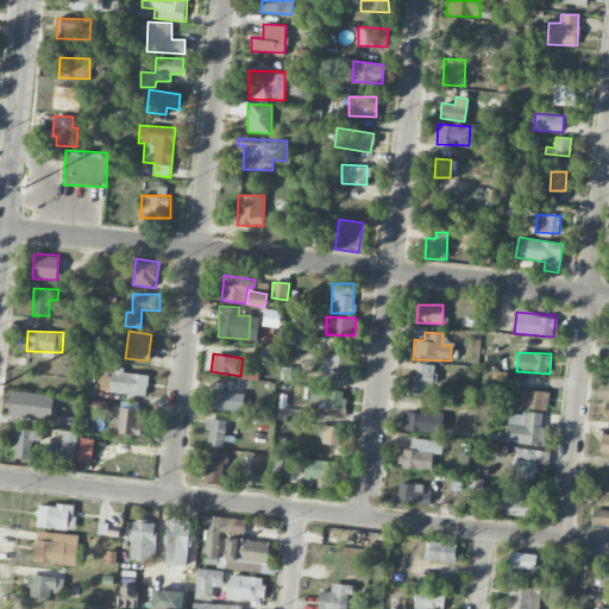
[(347,387),(349,355),(322,353),(321,385),(347,387)]
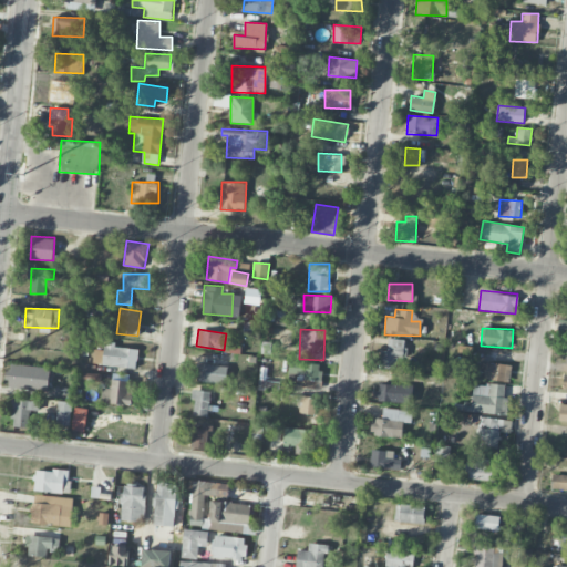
[(398,368),(398,358),(405,358),(405,339),(388,339),(388,350),(381,350),(380,368),(398,368)]
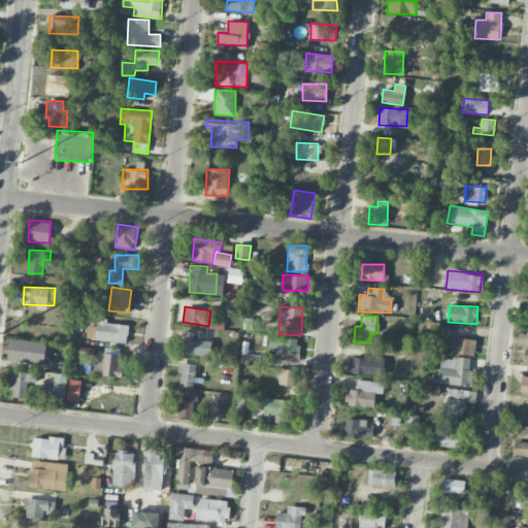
[(127,342),(129,324),(98,321),(97,327),(89,326),(88,339),(127,342)]
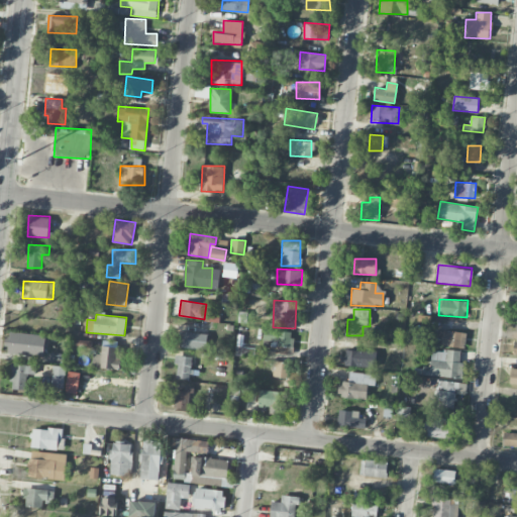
[(467,333),(443,329),(441,344),(463,348),(467,333)]
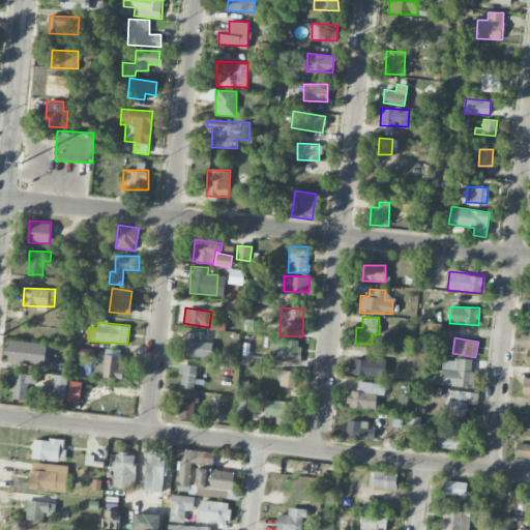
[(43,367),(48,345),(11,339),(7,361),(43,367)]
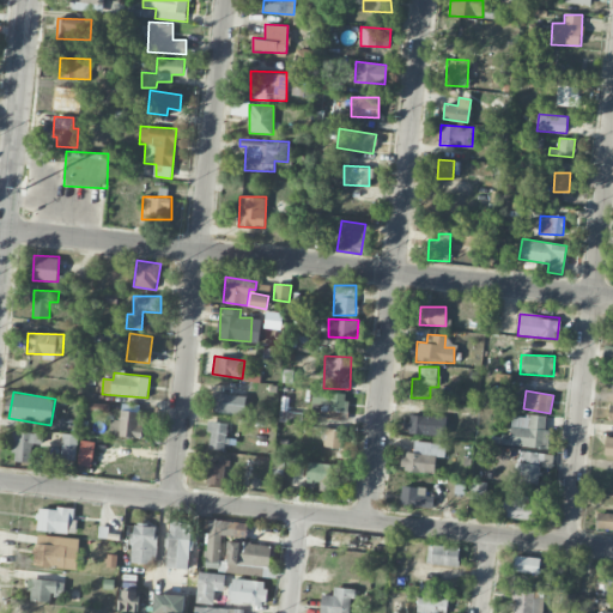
[(313,404),(321,405),(321,411),(346,412),(347,393),(313,392),(313,404)]
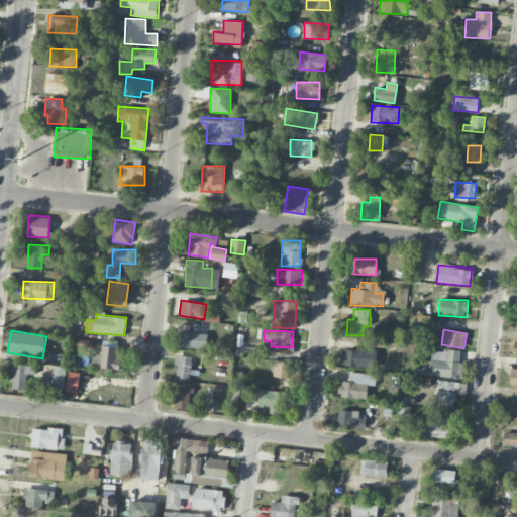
[(180,347),(206,349),(207,333),(181,332),(180,347)]
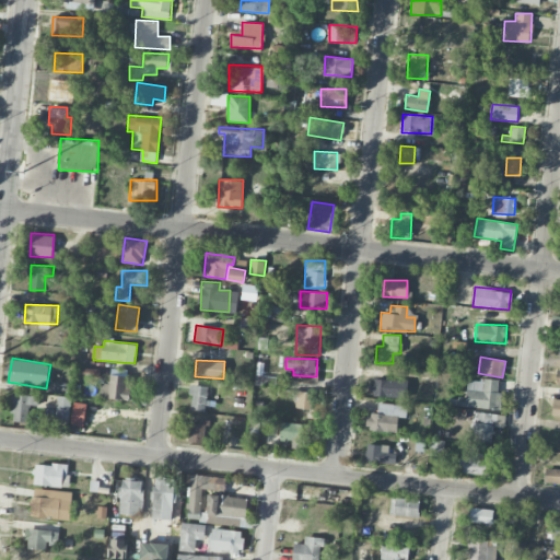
[(101,383),(100,398),(130,399),(131,376),(109,375),(109,383),(101,383)]
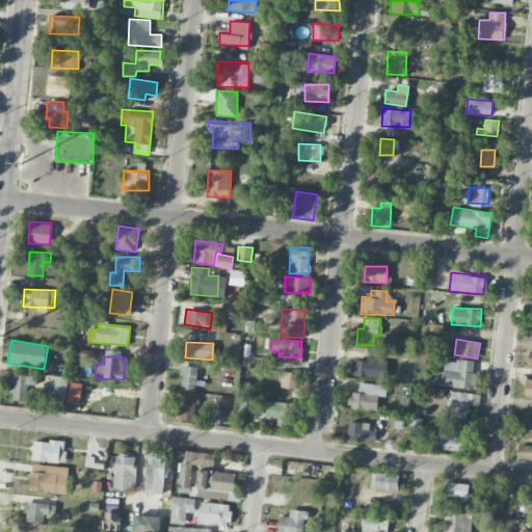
[(474,361),(458,358),(458,362),(444,361),(443,378),(435,377),(434,386),(475,390),(477,373),(473,372),(474,361)]
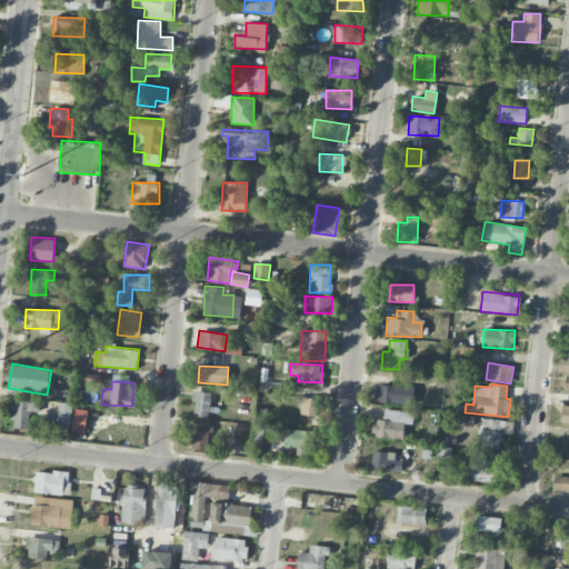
[(379,402),(413,403),(413,387),(380,385),(379,402)]
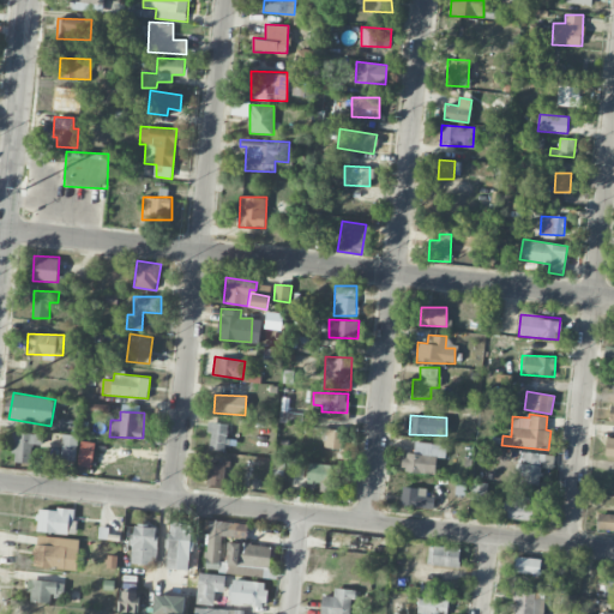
[(228,422),(209,422),(209,450),(228,450),(228,422)]
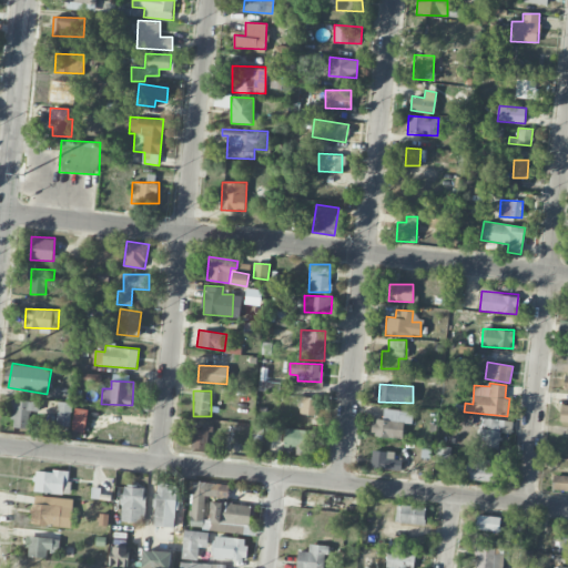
[(315,414),(316,397),(300,396),(298,414),(315,414)]
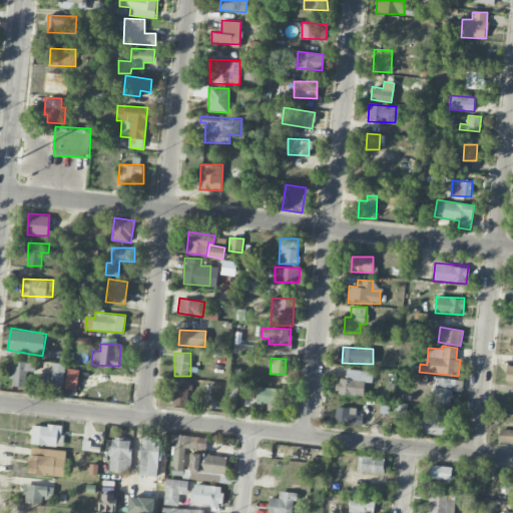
[(35,371),(35,362),(12,362),(11,387),(26,387),(26,371),(35,371)]
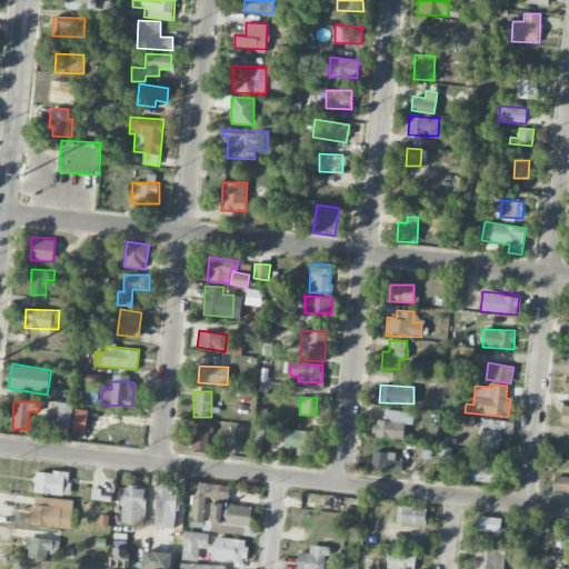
[(57,427),(70,427),(71,402),(58,402),(57,427)]
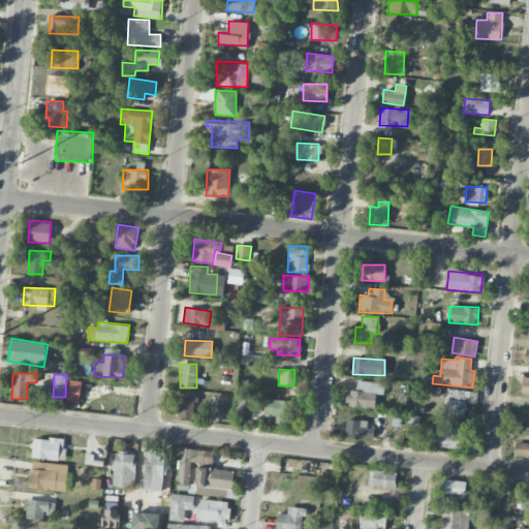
[(376,394),(383,394),(384,382),(356,380),(356,391),(349,391),(348,406),(375,407),(376,394)]
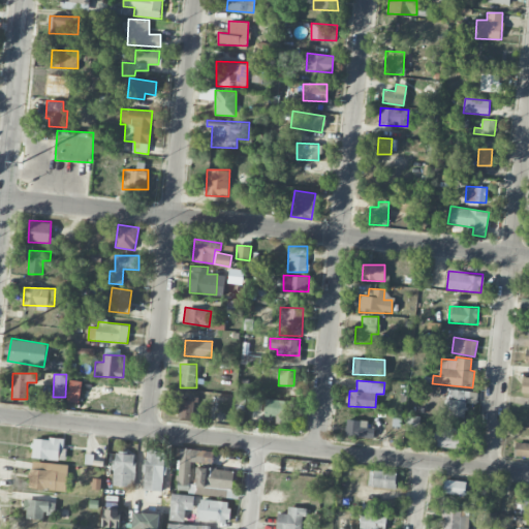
[(445,415),(465,416),(465,403),(477,403),(477,391),(446,390),(445,415)]
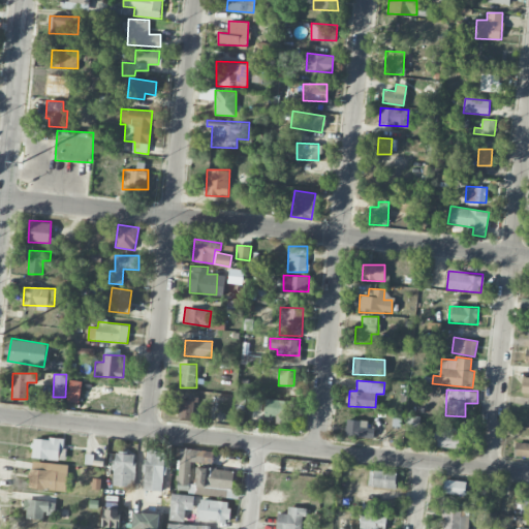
[(194,417),(195,398),(180,398),(179,417),(194,417)]
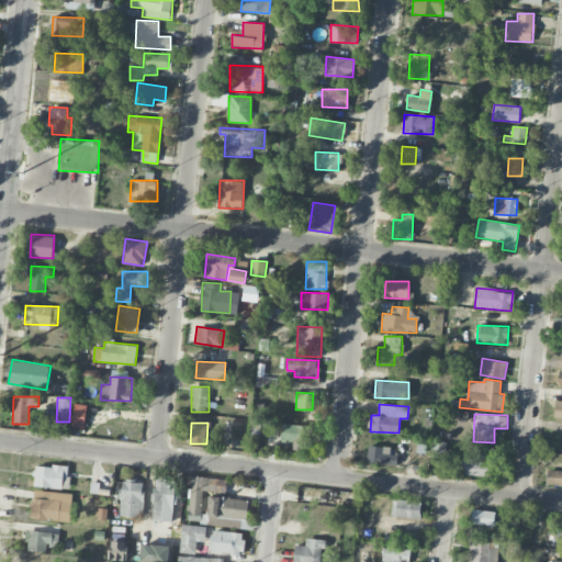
[(281,444),(307,444),(307,425),(282,425),(281,444)]
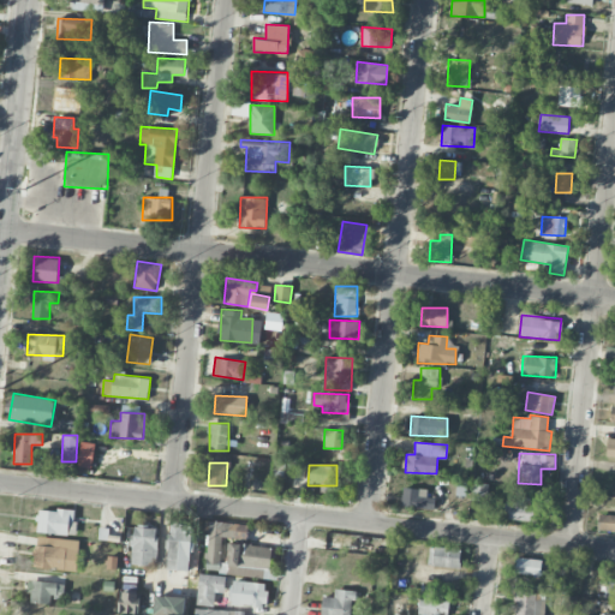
[(489,483),(472,483),(472,501),(488,502),(489,483)]
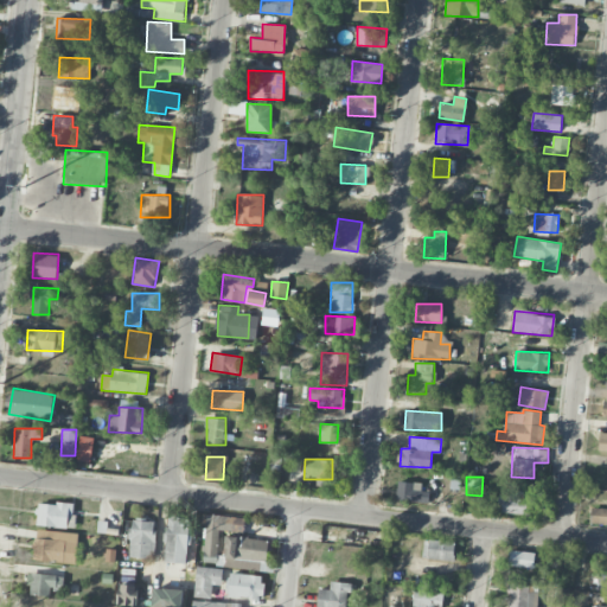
[(421,491),(422,481),(395,480),(395,500),(429,503),(429,491),(421,491)]
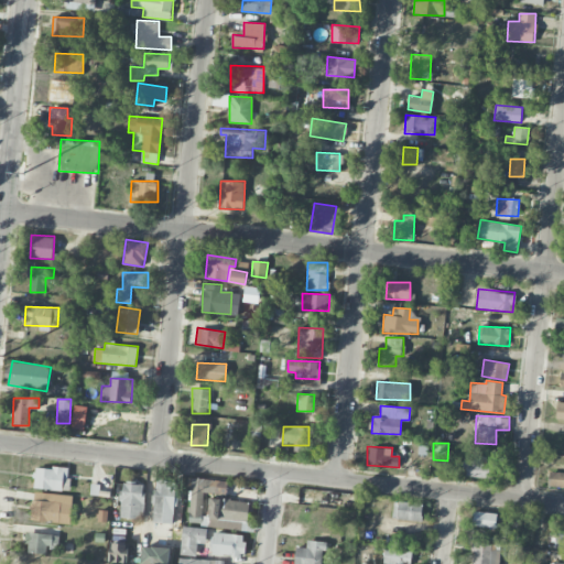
[(494,456),(465,455),(464,476),(492,478),(494,456)]
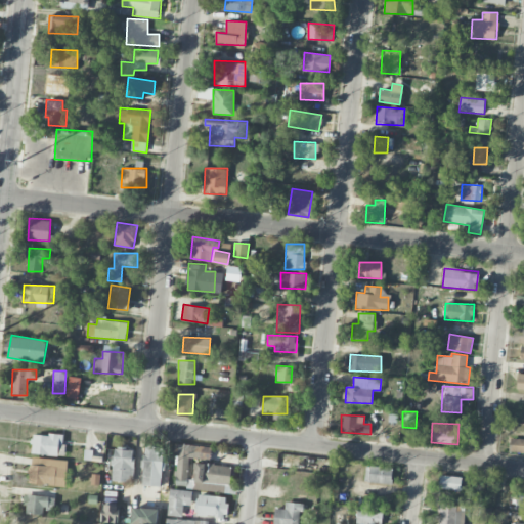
[(32,453),(63,456),(66,436),(33,433),(32,453)]
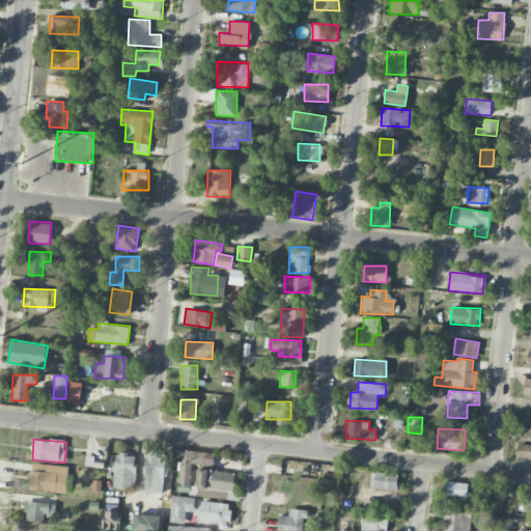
[(515,456),(530,456),(530,444),(516,444),(515,456)]
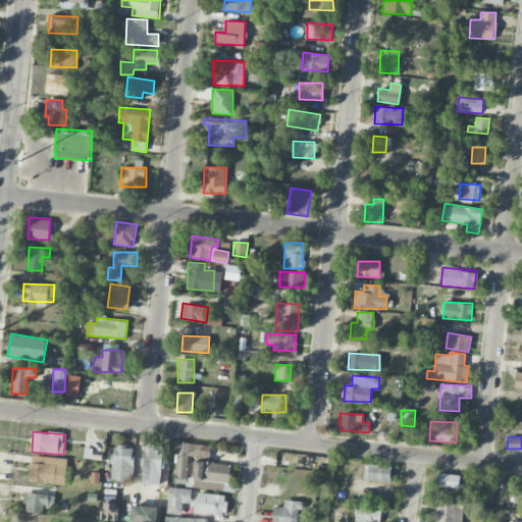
[(174,483),(187,484),(188,455),(209,456),(210,445),(177,442),(174,483)]
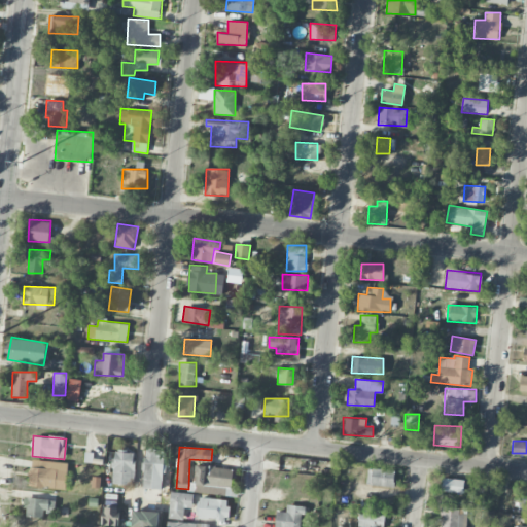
[(143,488),(163,489),(165,449),(145,448),(143,488)]
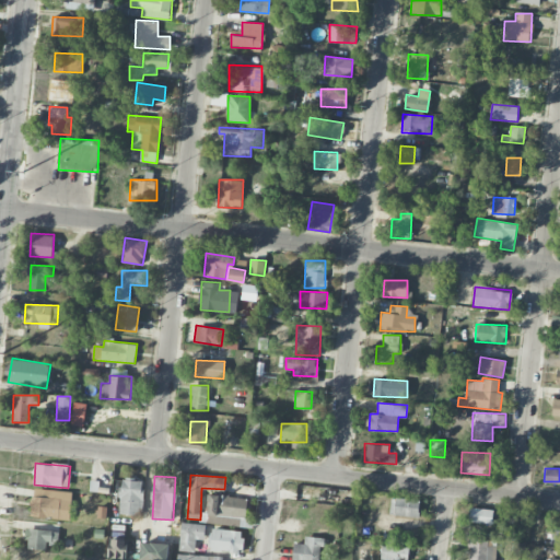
[(143,480),(121,479),(119,514),(142,515),(143,480)]
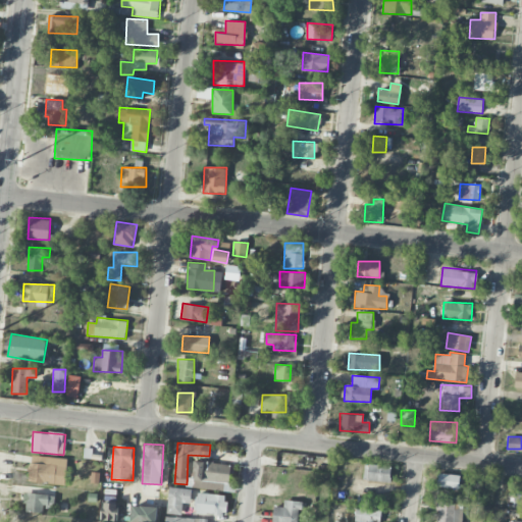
[(65,485),(68,459),(32,455),(29,480),(65,485)]
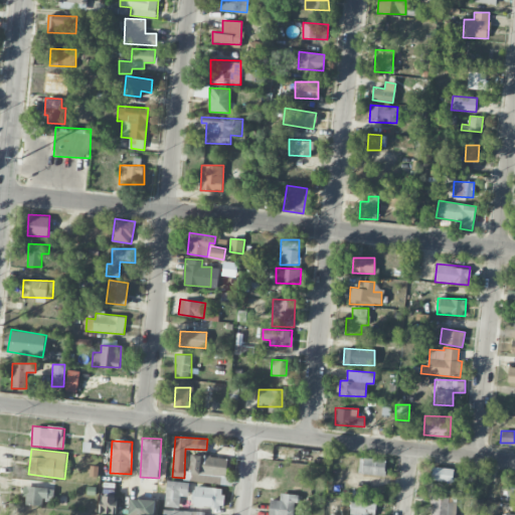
[(226,477),(227,458),(191,455),(189,482),(223,484),(223,477),(226,477)]
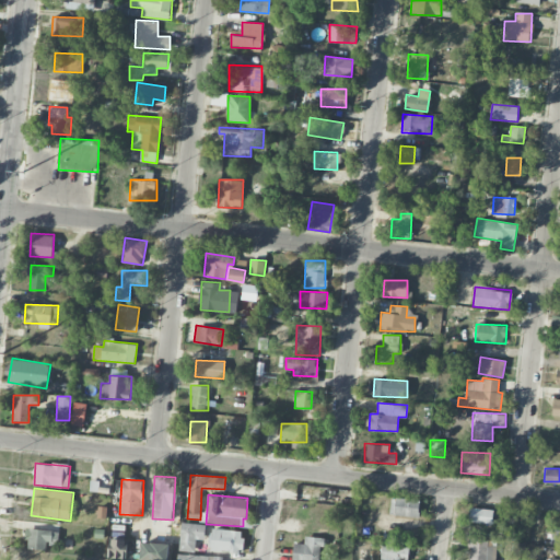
[(420,501),(392,497),(389,514),(418,517),(420,501)]
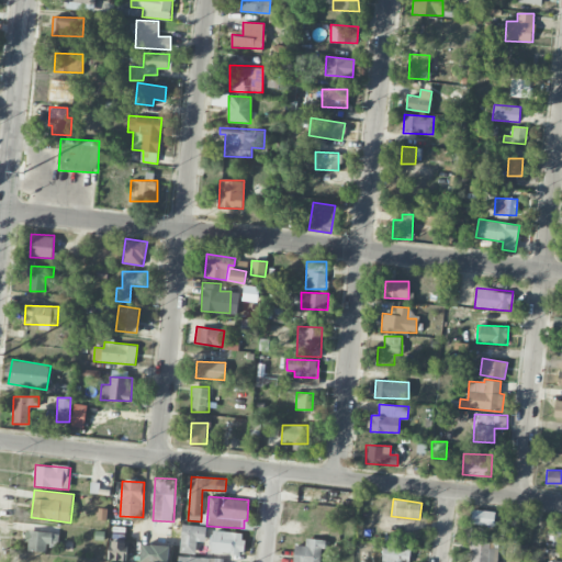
[(493,527),(496,513),(472,508),(469,523),(493,527)]
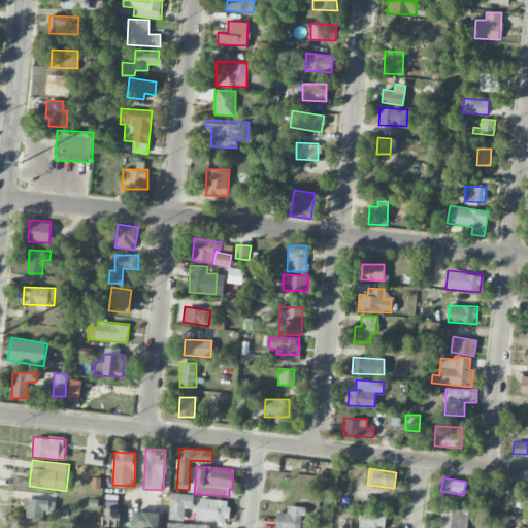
[(193,508),(194,495),(171,492),(168,519),(184,521),(185,507),(193,508)]
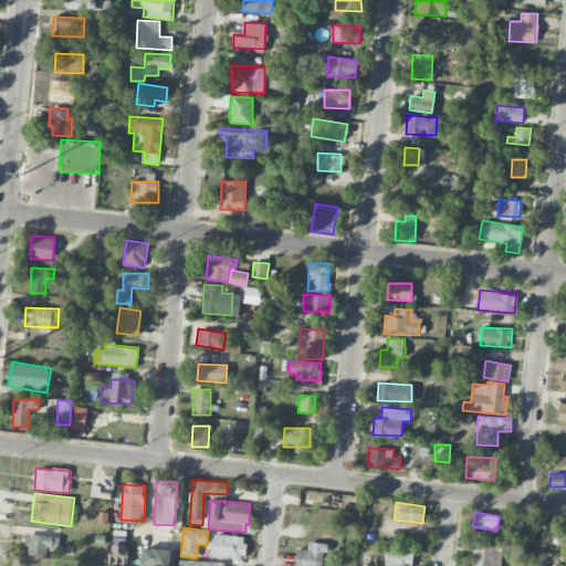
[(59,536),(28,534),(25,552),(56,555),(59,536)]
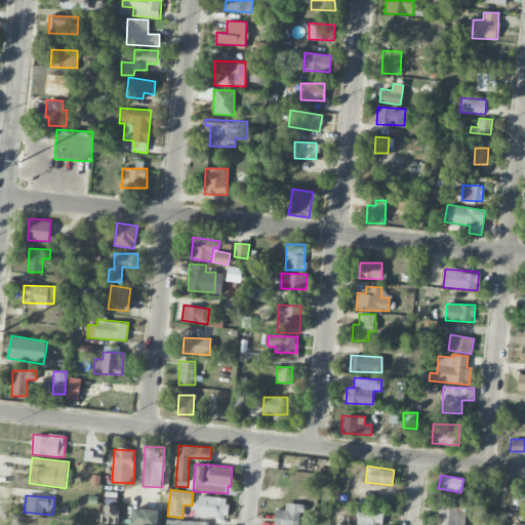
[(228,497),(198,496),(198,516),(227,517),(228,497)]
